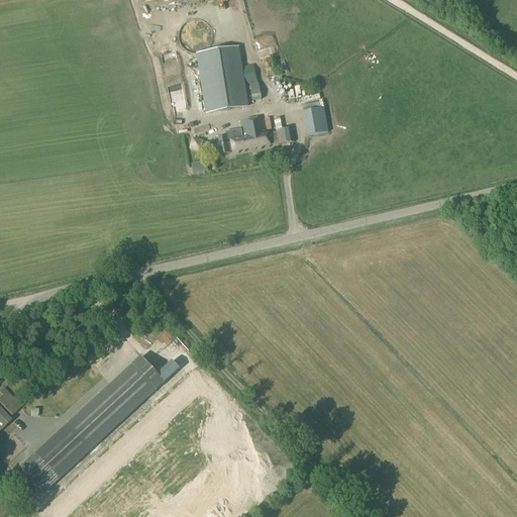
[(197,55),(207,113),(246,107),(237,48),(197,55)]
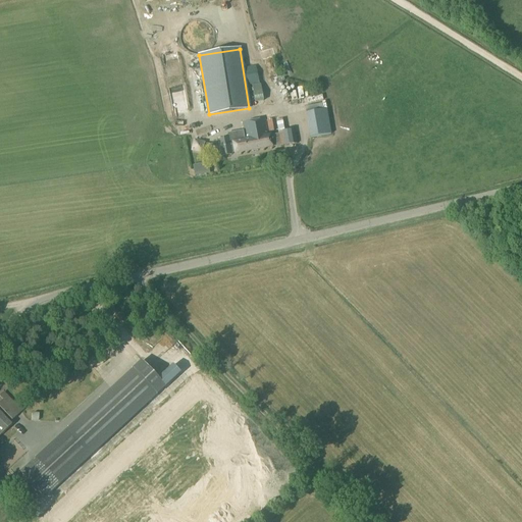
[(252,86),(255,103),(263,101),(259,85),(252,86)]
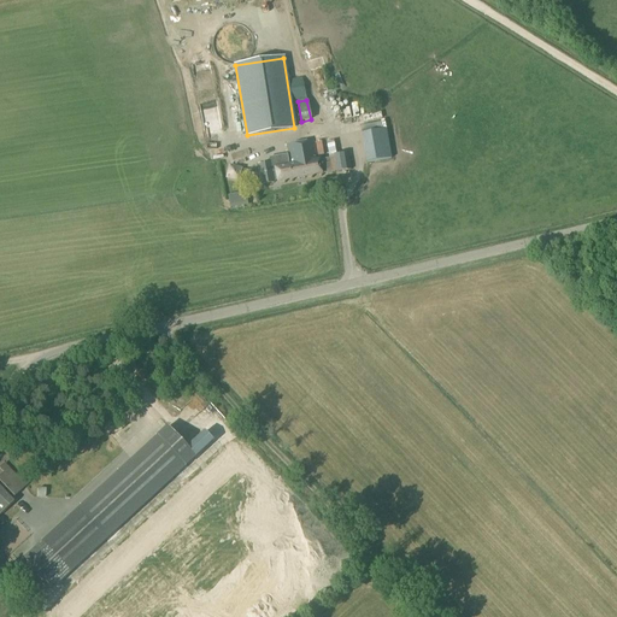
[(362,134),(366,164),(392,159),(387,130),(362,134)]
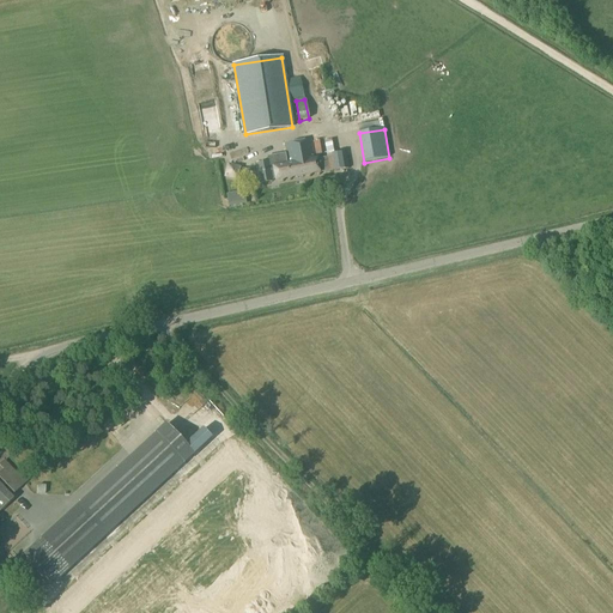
[(320,173),(317,159),(317,158),(314,159),(310,140),(285,145),(289,164),(268,168),(267,162),(255,164),(259,184),(271,182),(271,178),(274,178),(274,181),(320,173)]
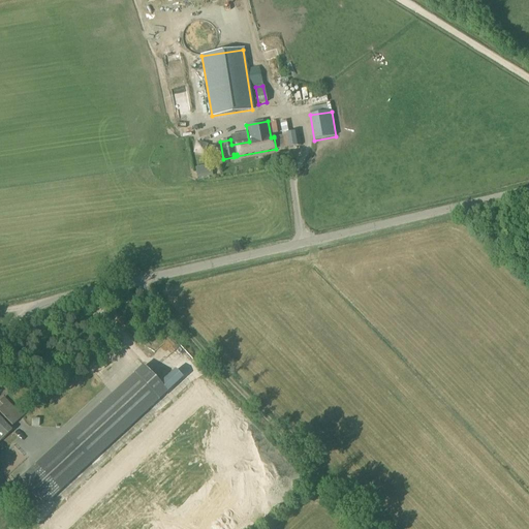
[(282,134),(282,135),(283,147),(283,149),(301,146),(299,132),(282,134)]
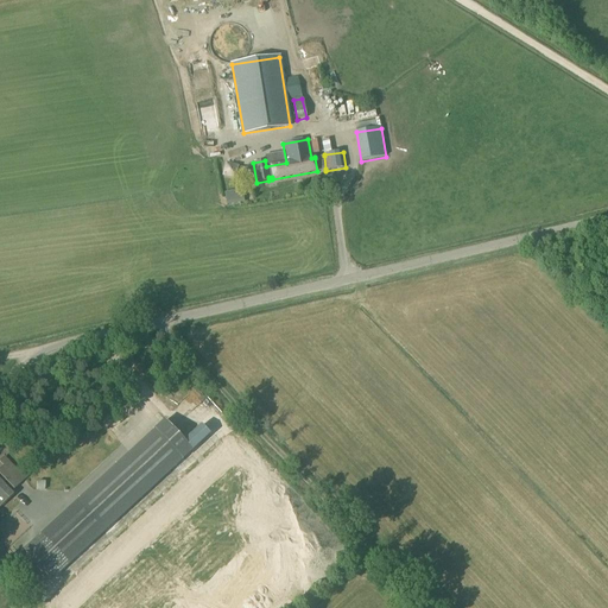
[(315,158),(317,171),(325,169),(324,156),(315,158)]
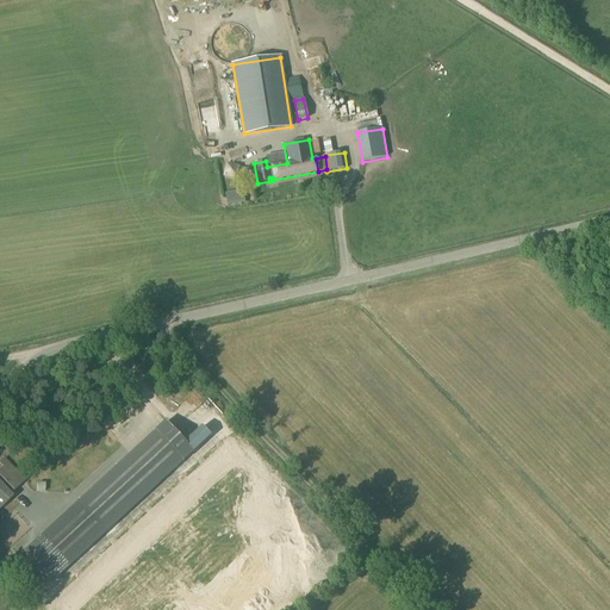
[(224,194),(226,206),(243,203),(241,191),(224,194)]
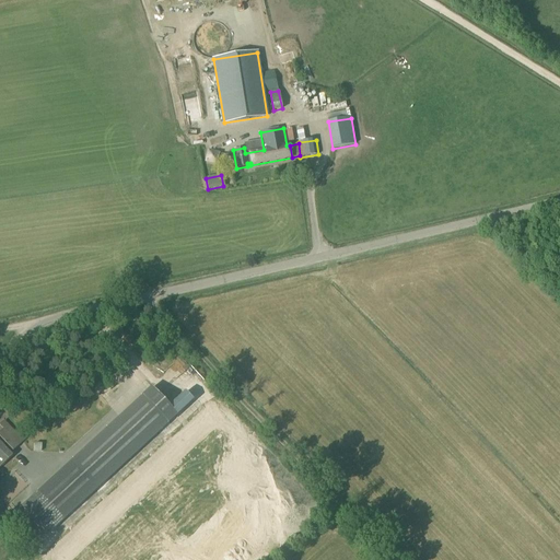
[(51,534),(68,518),(197,400),(189,393),(173,408),(155,388),(26,506),(51,534)]
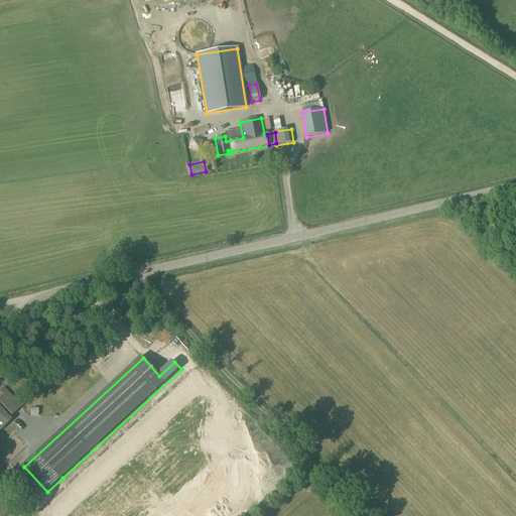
[(0,431),(11,421),(2,412),(5,410),(7,412),(7,411),(12,416),(21,407),(4,388),(0,391),(0,393),(3,396),(0,398),(0,431)]
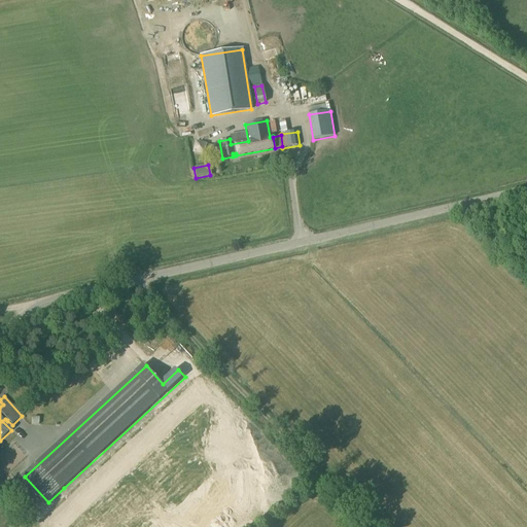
[(247,526),(249,525),(239,514),(224,526),(247,526)]
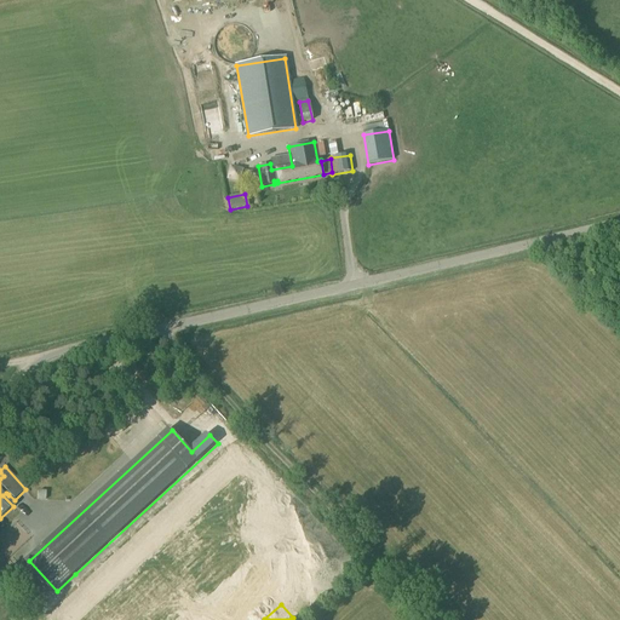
[(58,609),(46,618),(47,619),(57,619),(63,615),(58,609)]
